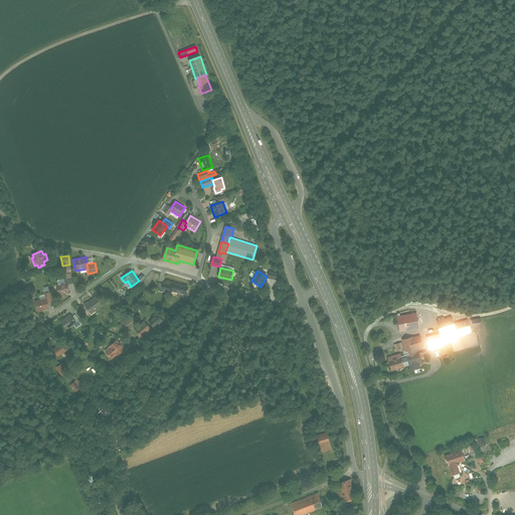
[(187,287),(174,284),(172,292),(186,295),(187,287)]
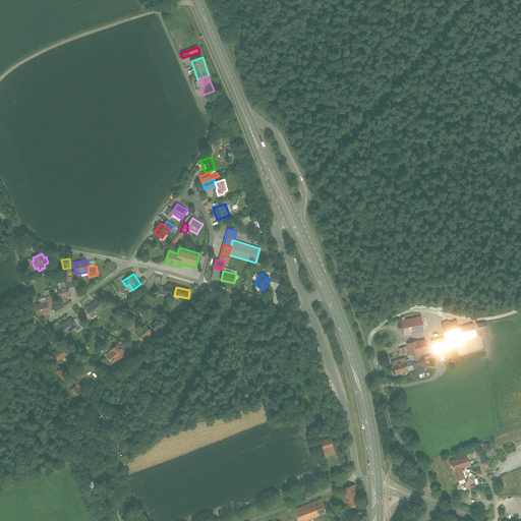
[(69,288),(58,289),(60,298),(70,296),(69,288)]
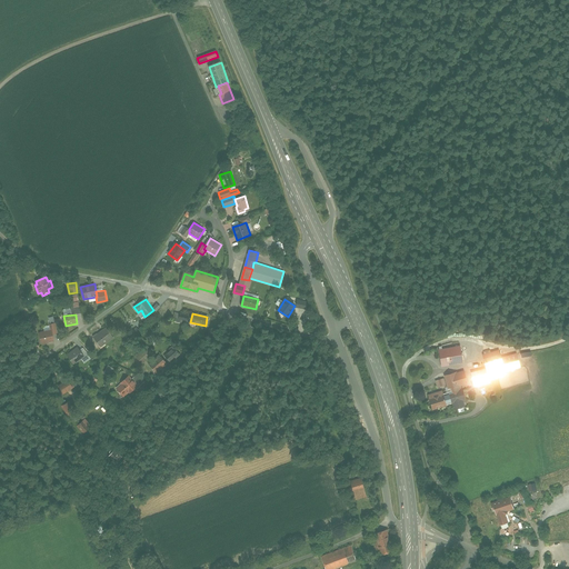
[(50,329),(40,331),(41,341),(53,339),(52,332),(52,329),(50,329)]
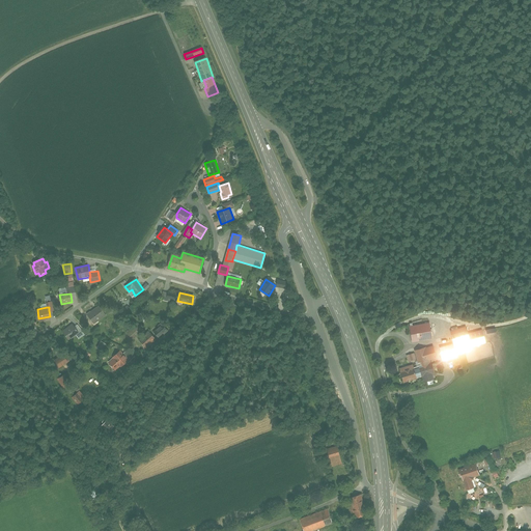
[(99,307),(87,315),(93,324),(106,315),(99,307)]
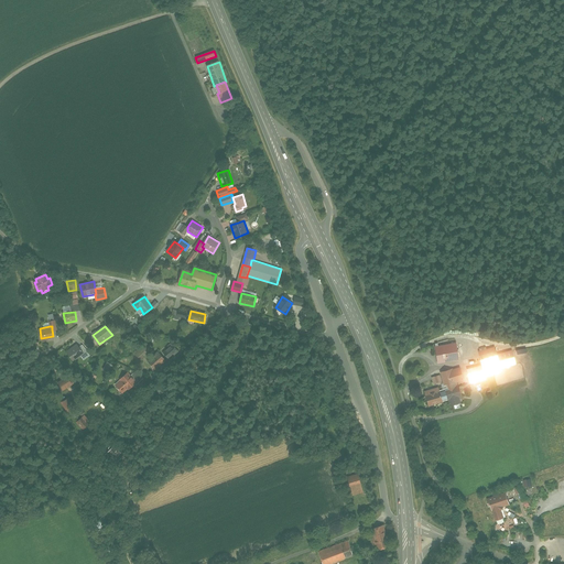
[(455,342),(434,345),(437,361),(458,358),(455,342)]
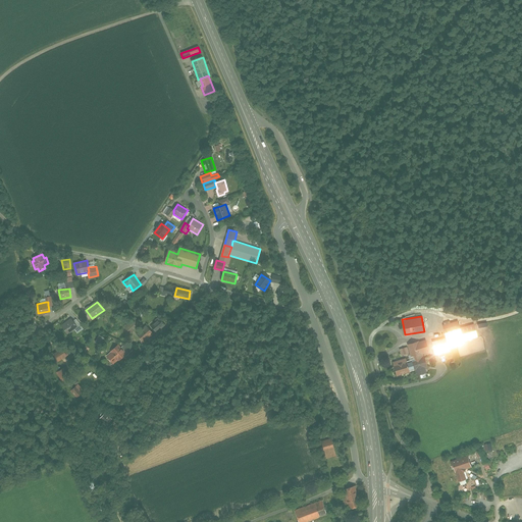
[(135,317),(119,329),(124,335),(140,323),(135,317)]
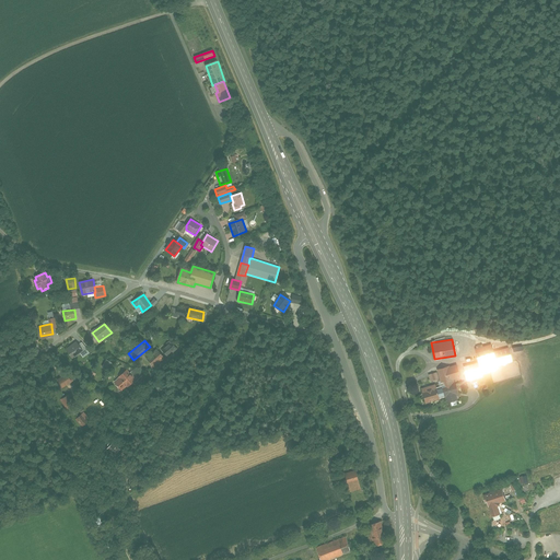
[(176,349),(170,340),(166,343),(167,345),(162,350),(166,356),(172,350),(173,352),(176,349)]
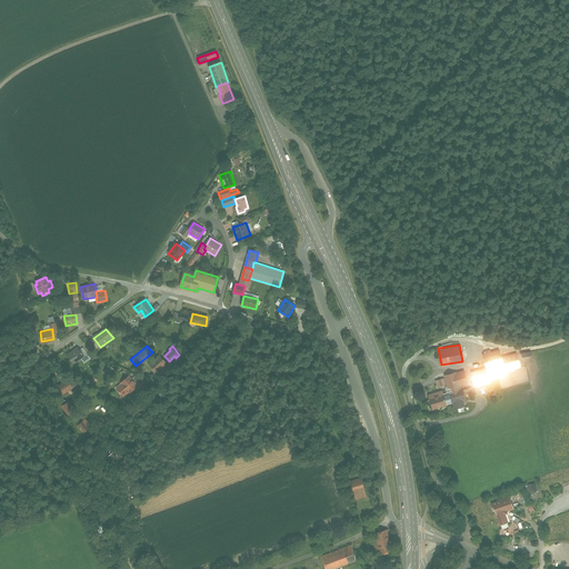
[(78,348),(67,356),(73,365),(85,358),(78,348)]
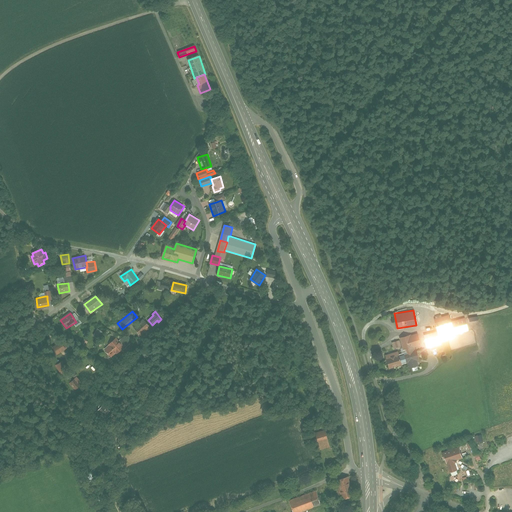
[(449,313),(433,318),(436,331),(423,334),(426,347),(440,343),(439,341),(454,337),(454,334),(468,331),(464,317),(451,320),(449,313)]
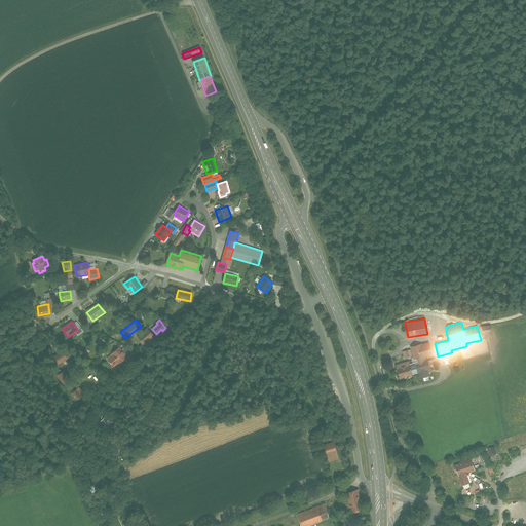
[(154,337),(147,329),(138,337),(145,345),(154,337)]
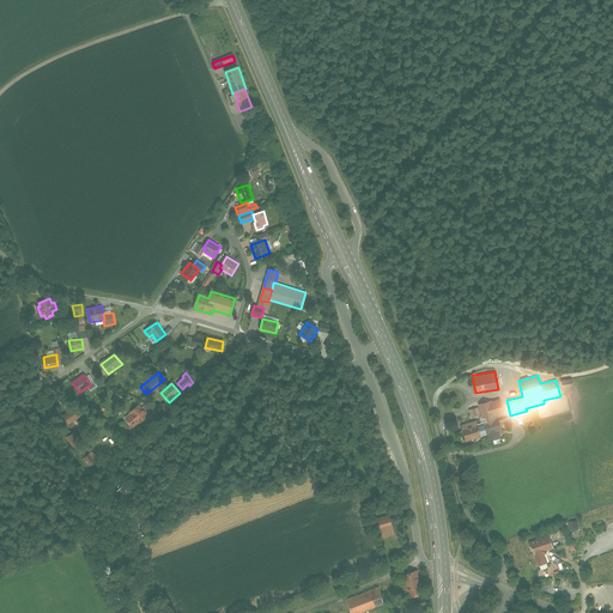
[(120,406),(125,399),(116,393),(111,400),(120,406)]
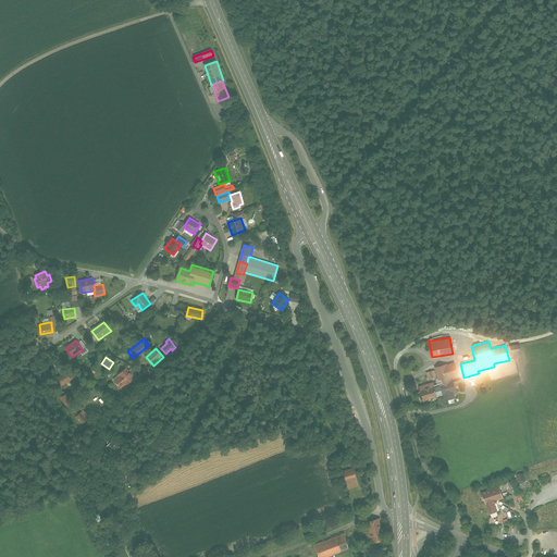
[(433,366),(437,383),(450,380),(450,376),(457,375),(453,361),(444,364),(444,363),(433,366)]
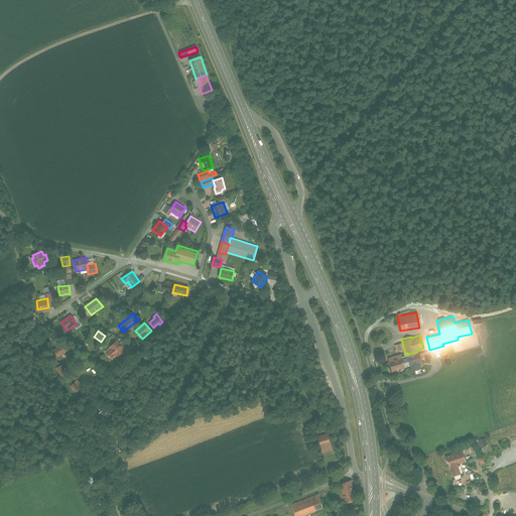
[(124,339),(119,343),(126,351),(134,344),(124,339)]
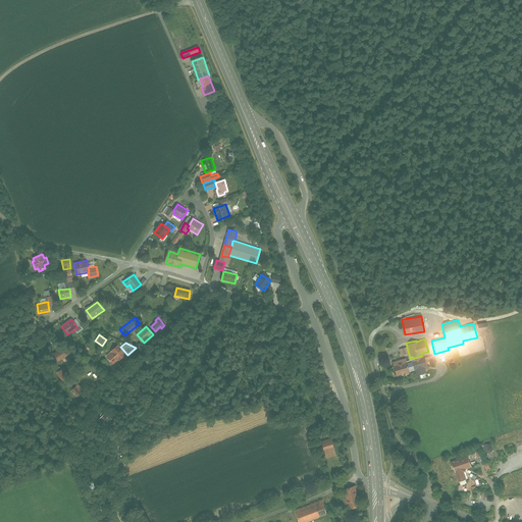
[(120,347),(118,345),(110,352),(111,353),(107,356),(114,363),(118,360),(119,361),(127,355),(120,347)]
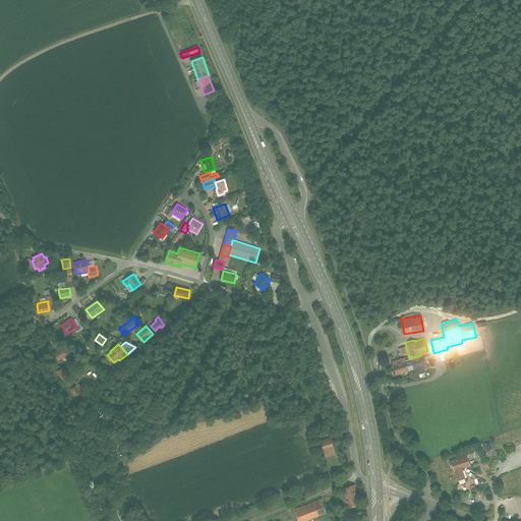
[(65,345),(48,354),(52,361),(69,352),(65,345)]
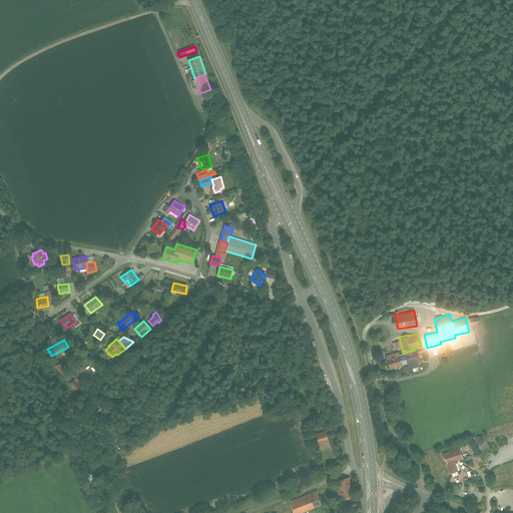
[(415,350),(403,353),(406,363),(408,363),(410,368),(418,366),(416,361),(419,360),(416,349),(415,350)]
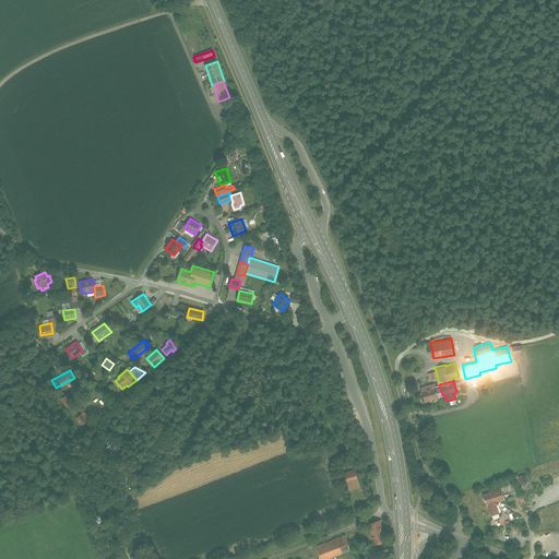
[(433,383),(419,387),(423,401),(442,395),(439,384),(435,385),(433,383)]
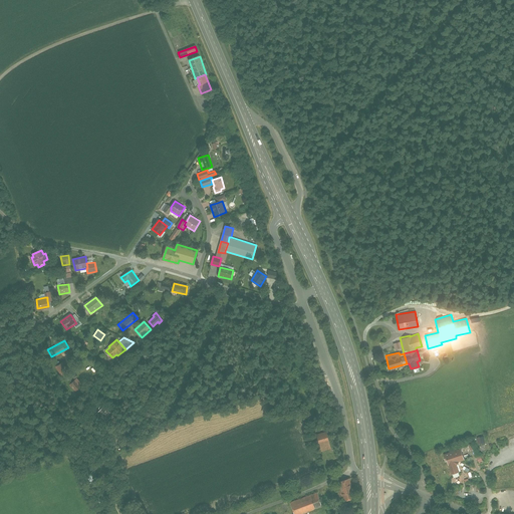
[(63,361),(56,365),(61,375),(68,371),(63,361)]
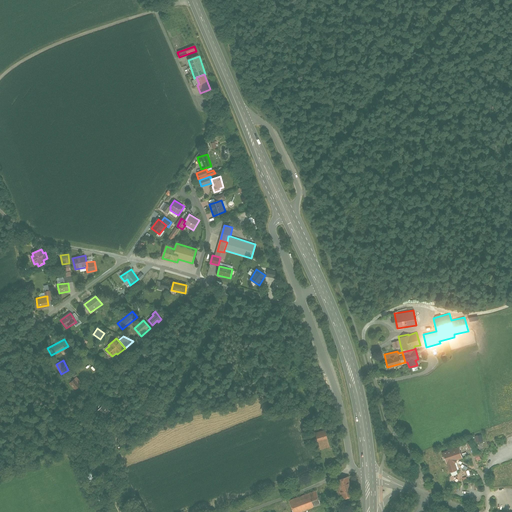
[(75,376),(67,382),(75,391),(81,386),(79,383),(80,382),(75,376)]
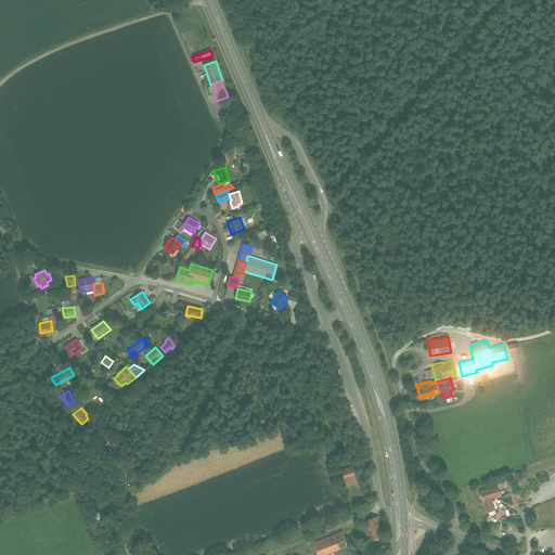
[(113,436),(105,444),(116,454),(124,447),(113,436)]
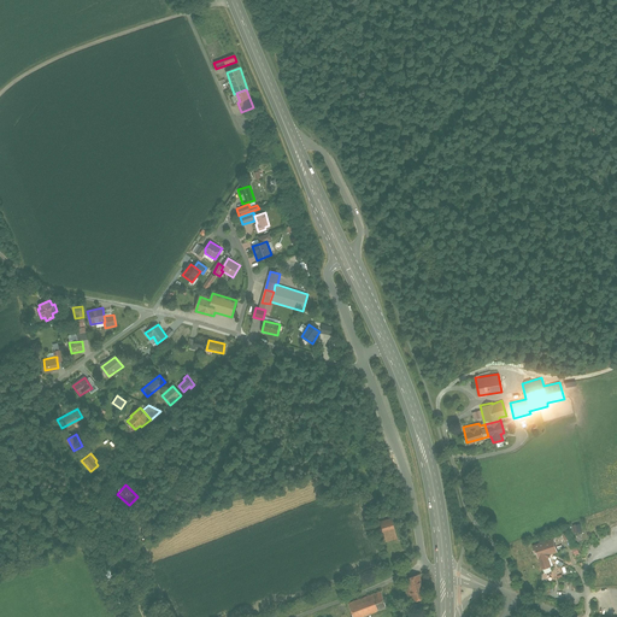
[(391,517),(377,521),(382,539),(397,534),(391,517)]
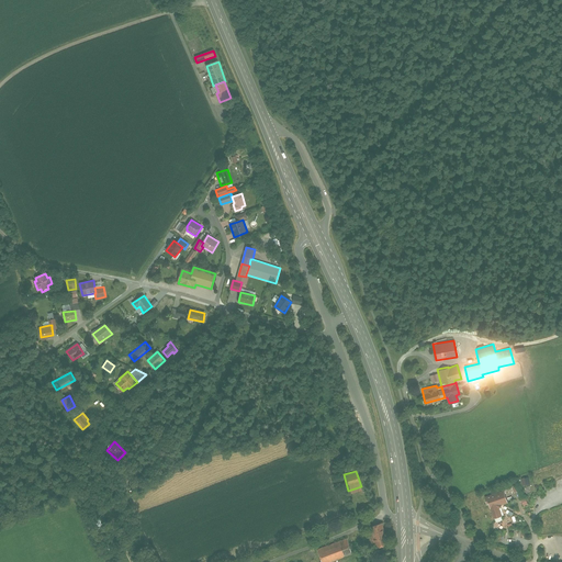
[(509,503),(504,489),(482,496),(490,508),(493,517),(502,515),(498,506),(509,503)]
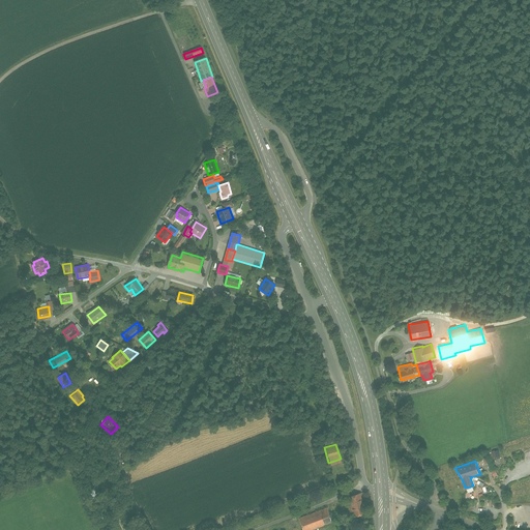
[(335,487),(326,490),(328,496),(343,491),(341,483),(335,484),(335,487)]
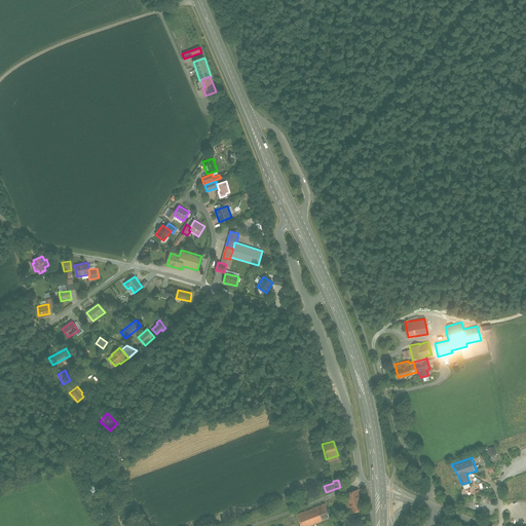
[(358,488),(346,492),(347,498),(345,498),(347,505),(350,504),(352,512),(364,508),(358,488)]
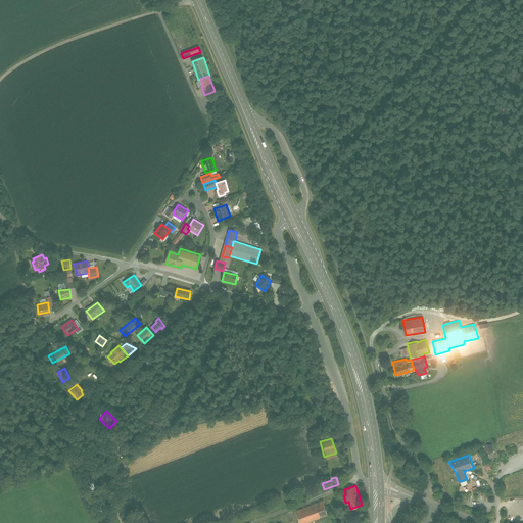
[(322,503),(294,513),(298,522),(305,522),(327,515),(322,503)]
